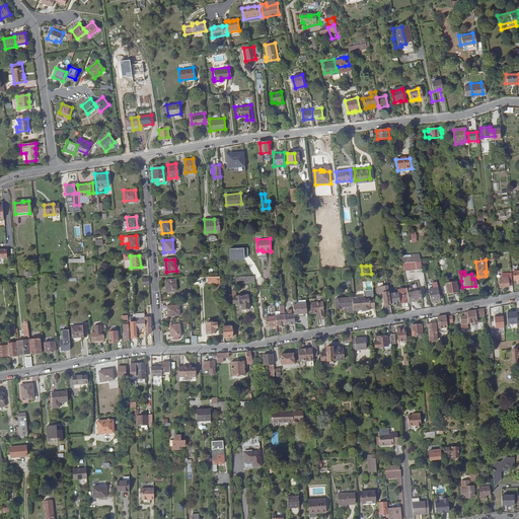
[(502,280),(502,278),(498,279),(499,287),(509,286),(508,279),(502,280)]
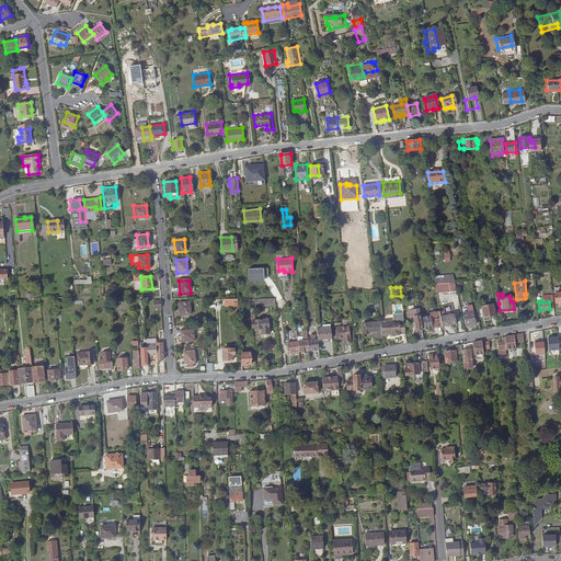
[(189,302),(179,304),(180,317),(191,316),(189,302)]
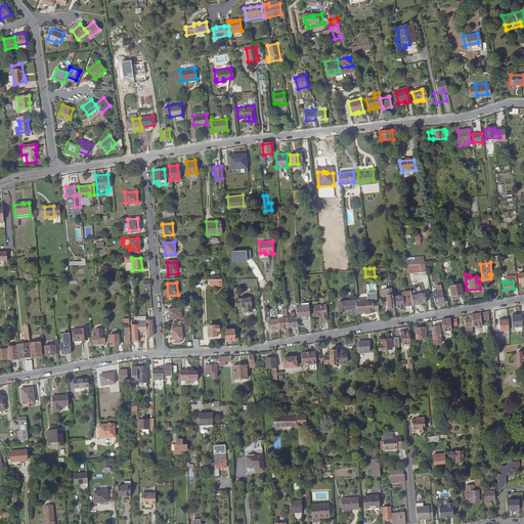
[(460,285),(451,286),(452,296),(455,295),(456,298),(462,297),(460,285)]
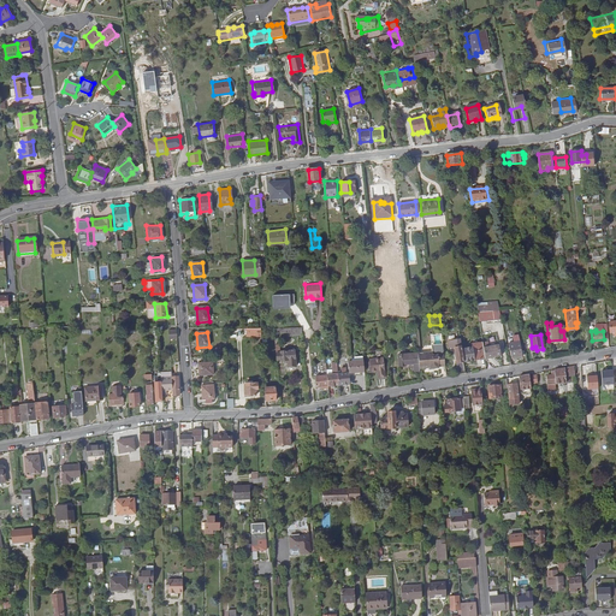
[(466,374),(461,338),(448,341),(449,349),(455,348),(457,363),(456,363),(458,375),(466,374)]
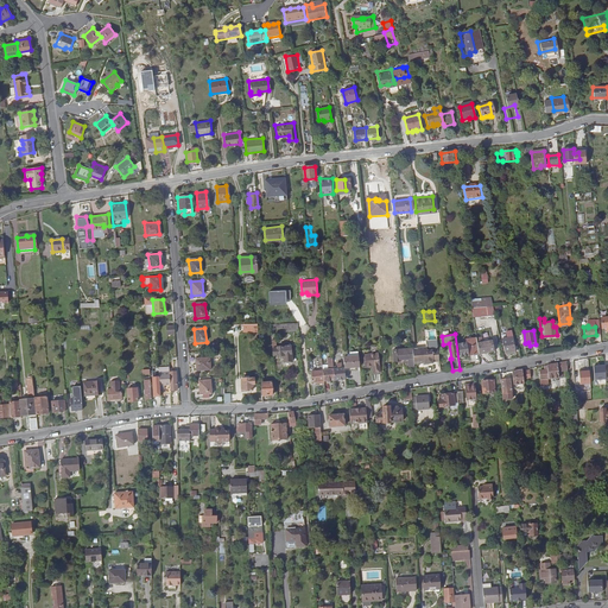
[(272,337),(273,355),(278,355),(278,356),(285,355),(285,354),(286,354),(286,347),(280,347),(280,344),(278,344),(278,347),(277,347),(277,346),(274,346),(273,337),(272,337)]
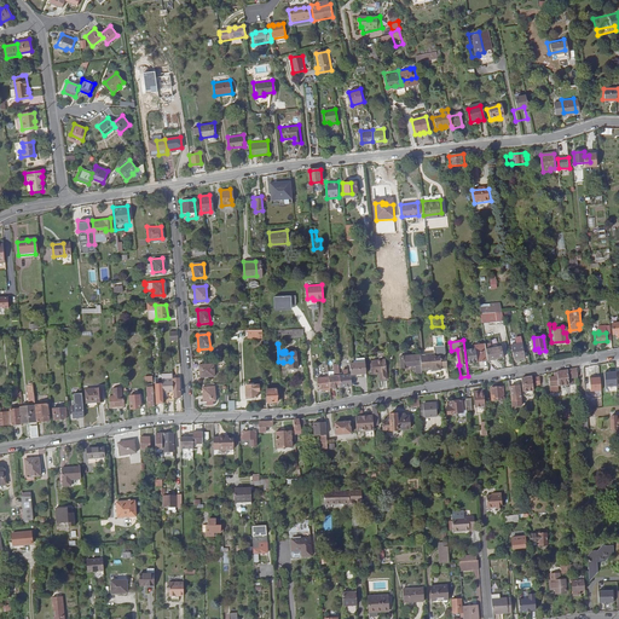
[(469,363),(489,360),(486,350),(486,345),(473,346),(474,353),(468,354),(469,363)]
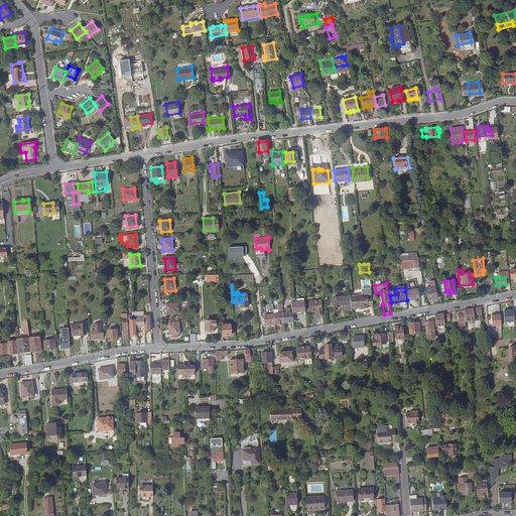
[(433,290),(426,291),(428,298),(431,297),(432,299),(434,298),(434,297),(437,297),(436,288),(433,289),(433,290)]
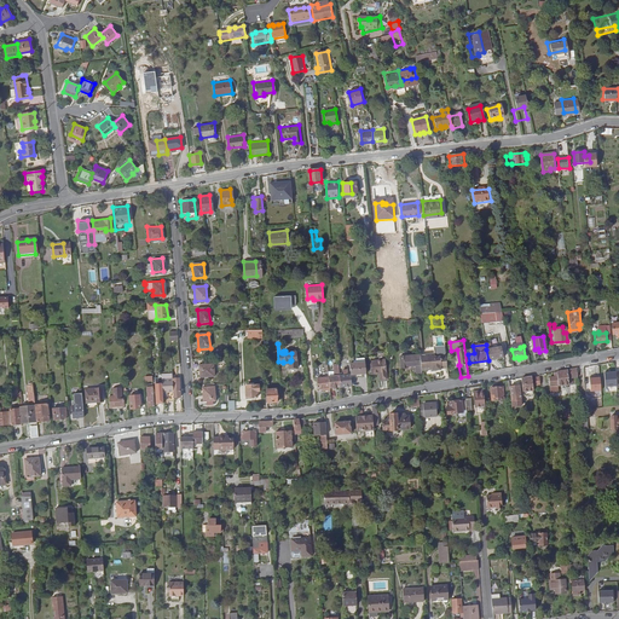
[(486,350),(489,360),(505,358),(503,347),(486,350)]
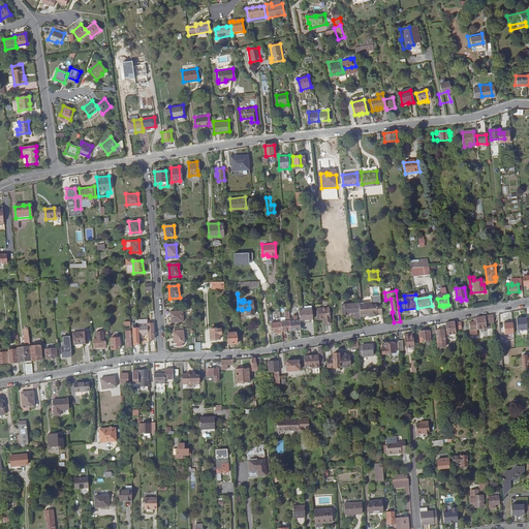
[(360,307),(361,307),(361,313),(362,317),(371,316),(371,317),(378,317),(378,316),(383,315),(382,306),(372,307),(372,304),(365,305),(365,306),(360,307)]
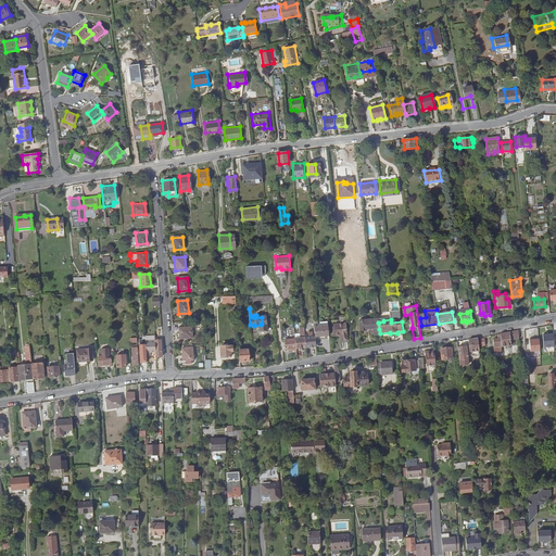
[(379,329),(379,323),(358,325),(359,333),(366,333),(366,330),(374,330),(375,330),(375,338),(380,337),(380,333),(379,329)]
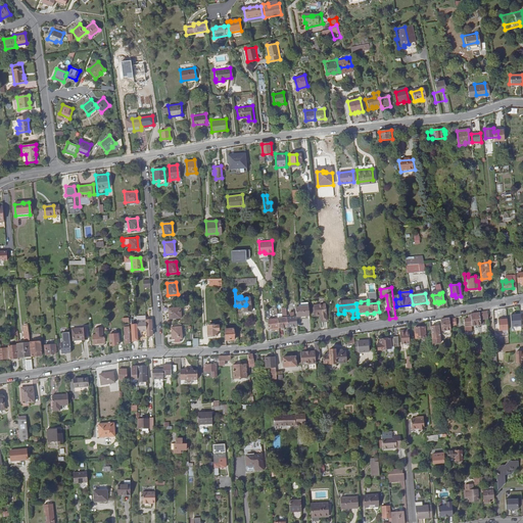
[(325,306),(312,307),(313,318),(320,318),(321,322),(326,322),(325,306)]
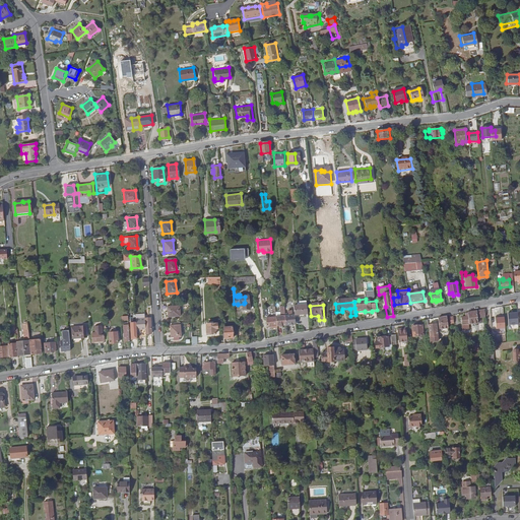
[(168,307),(169,317),(180,316),(179,306),(168,307)]
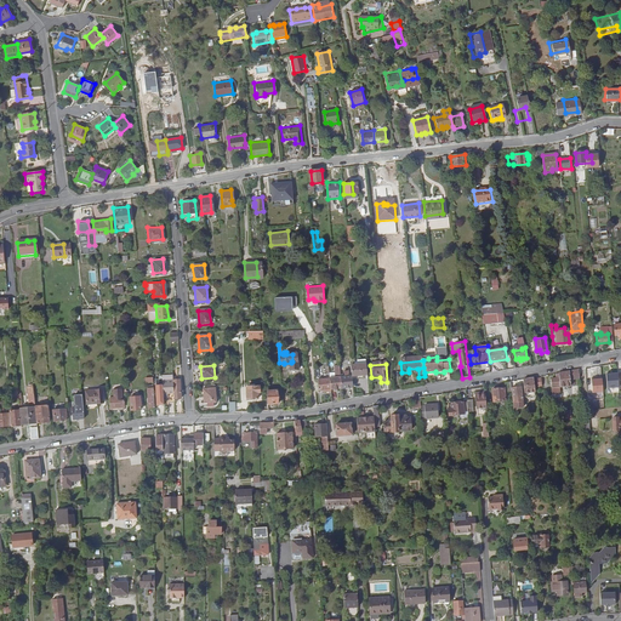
[(335,379),(329,380),(330,392),(342,391),(341,377),(340,366),(334,366),(335,379)]
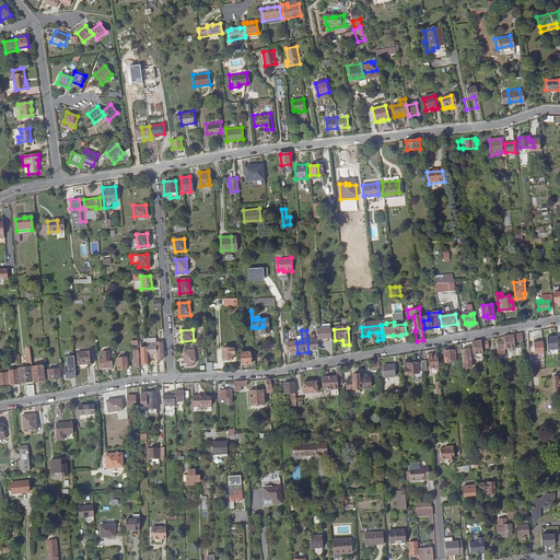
[(329,330),(316,331),(316,340),(317,342),(329,341),(329,330)]
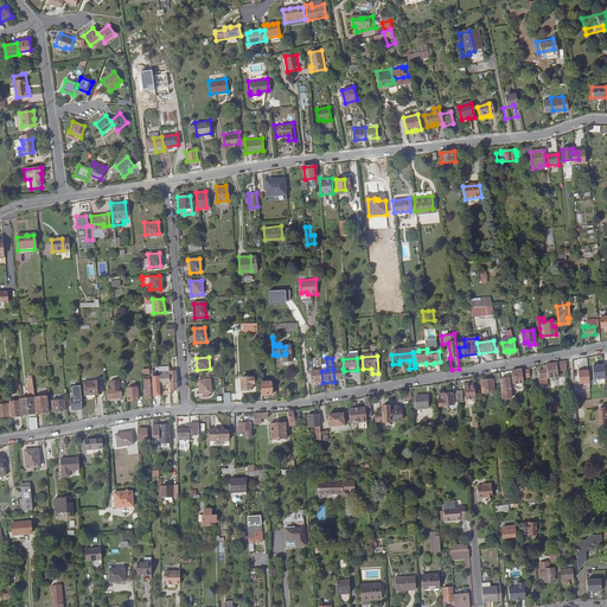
[(557,363),(547,364),(547,370),(547,377),(558,377),(557,370),(561,370),(561,366),(557,368),(557,363)]
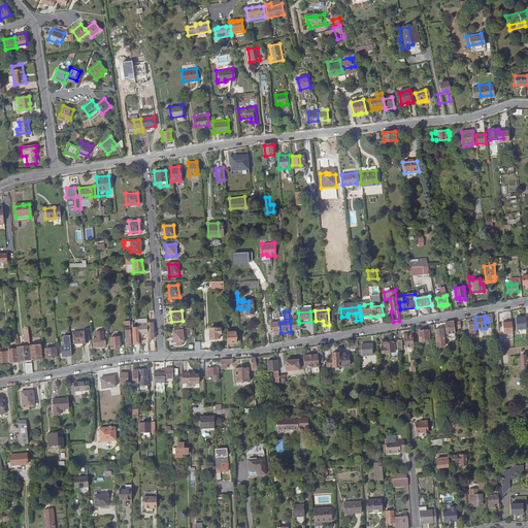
[(292,321),(290,321),(291,332),(299,331),(299,323),(298,321),(296,321),(296,317),(292,317),(292,321)]
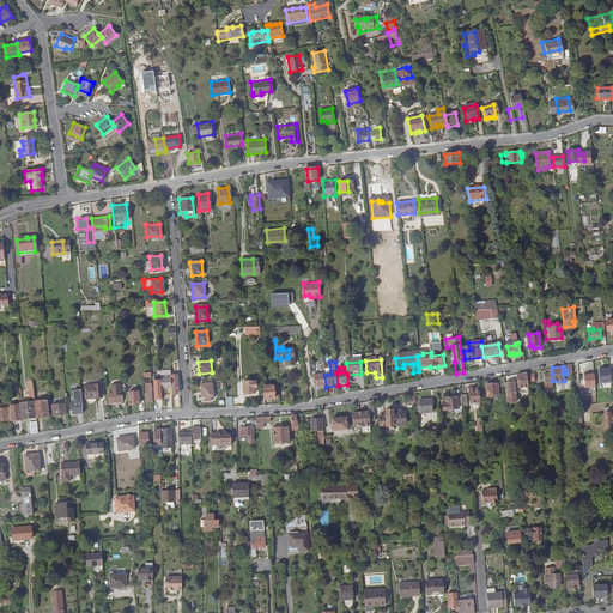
[(599,369),(600,388),(612,388),(612,368),(599,369)]
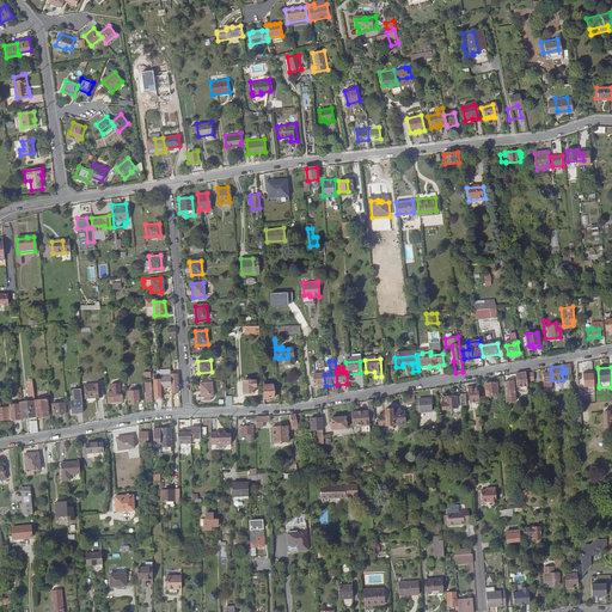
[(324,374),(324,373),(312,374),(313,386),(318,386),(319,387),(325,386),(324,374)]
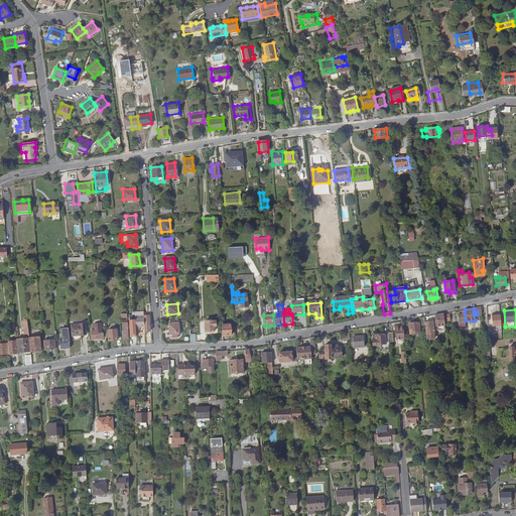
[(466,326),(465,320),(465,314),(463,314),(458,314),(458,325),(454,325),(454,331),(459,330),(459,327),(466,326)]
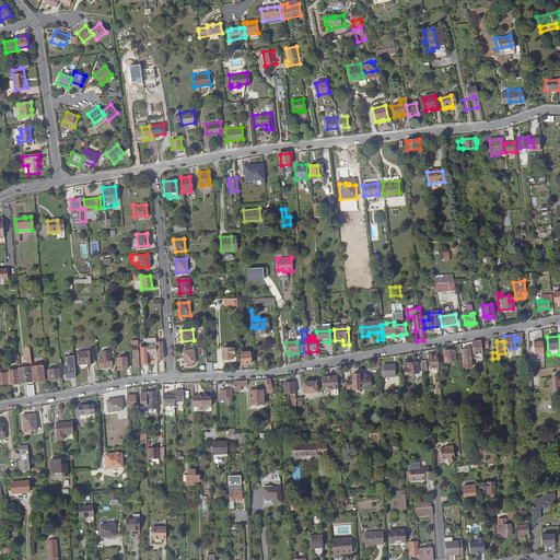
[(158,364),(158,361),(156,345),(147,345),(147,348),(148,356),(151,356),(151,364),(158,364)]
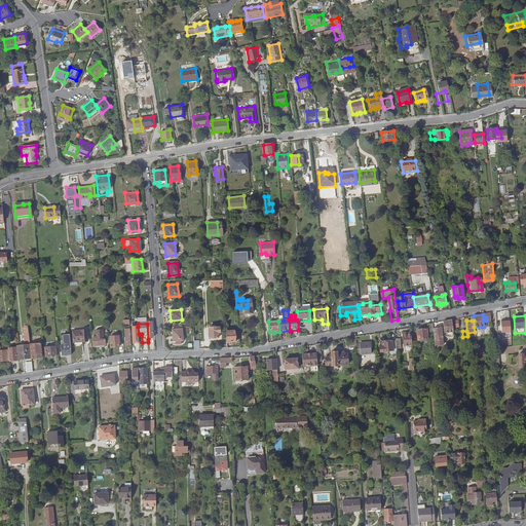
[(210,328),(210,338),(219,338),(219,333),(220,333),(220,328),(216,328),(216,326),(211,326),(211,328),(210,328)]
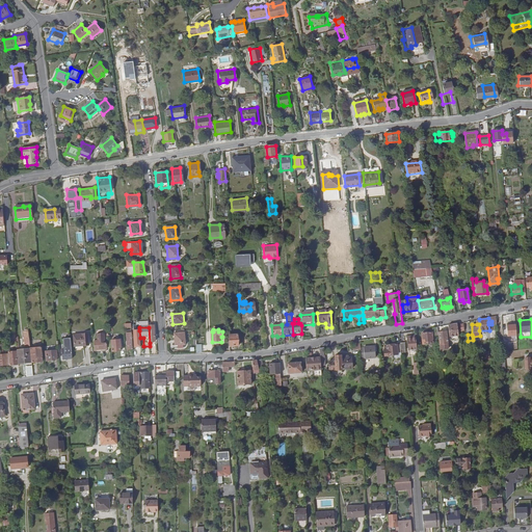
[(185,333),(175,334),(176,346),(185,346),(185,333)]
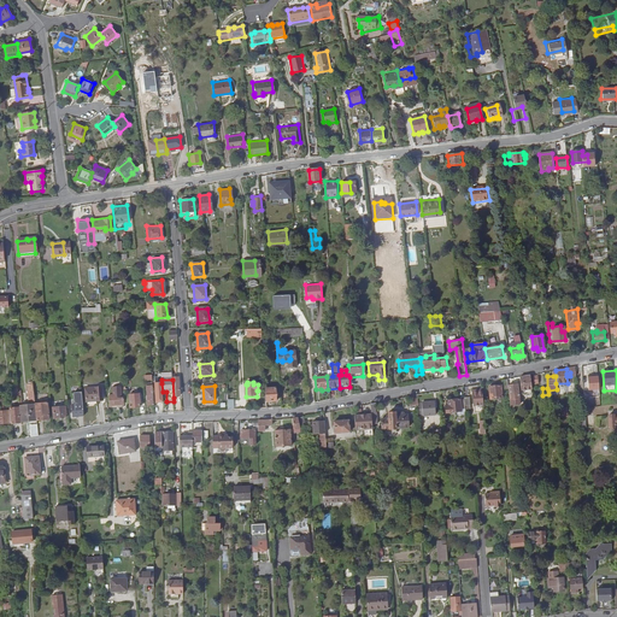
[(501,386),(489,387),(491,399),(503,399),(501,386)]
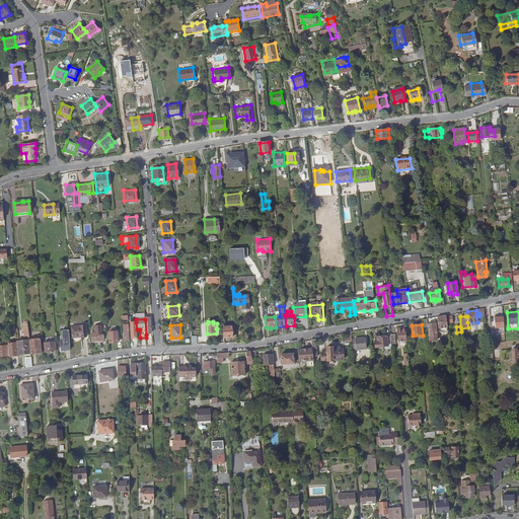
[(430,342),(437,341),(436,324),(428,324),(428,326),(430,342)]
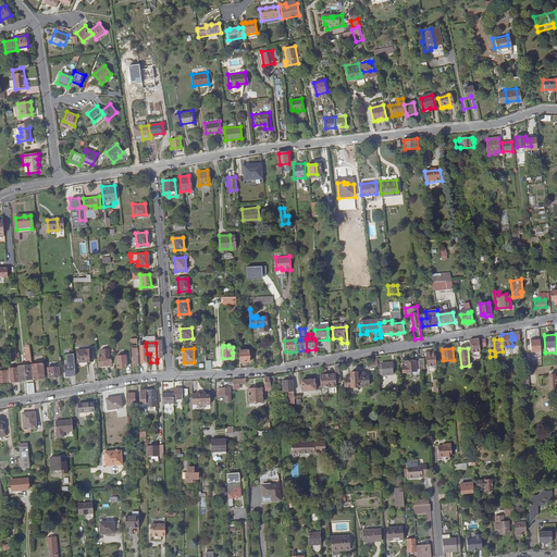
[(101,357),(99,357),(100,366),(106,366),(107,368),(111,367),(110,359),(109,359),(108,349),(101,350),(101,357)]
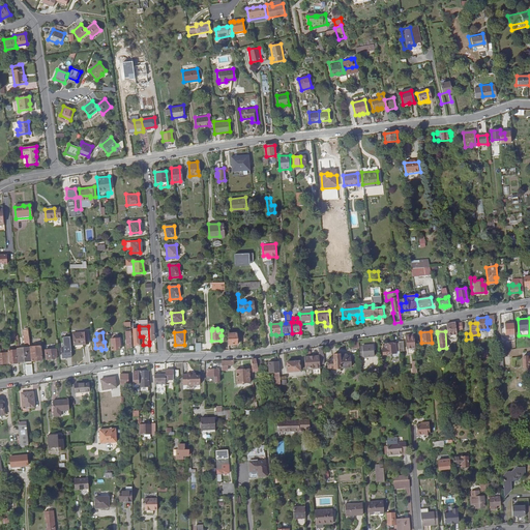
[(75,345),(84,344),(83,333),(74,333),(75,345)]
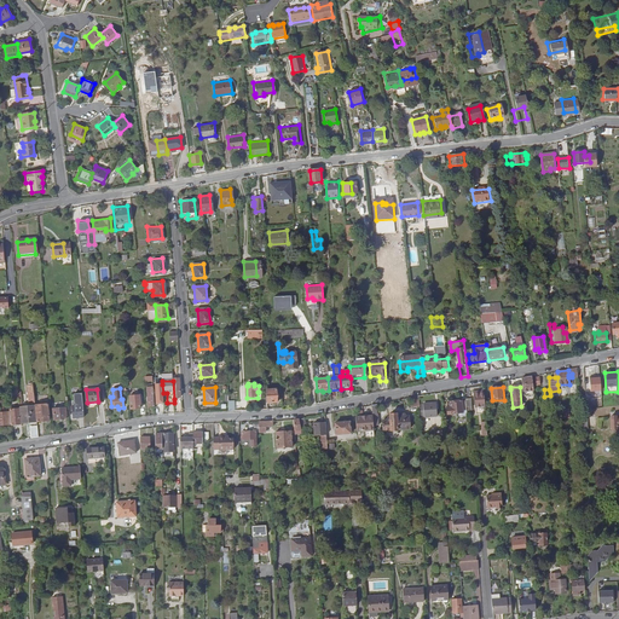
[(277,389),(266,389),(267,403),(277,401),(277,389)]
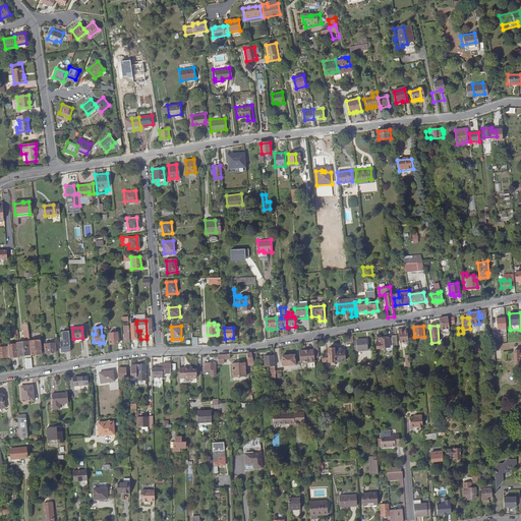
[(408,342),(408,330),(400,330),(401,343),(408,342)]
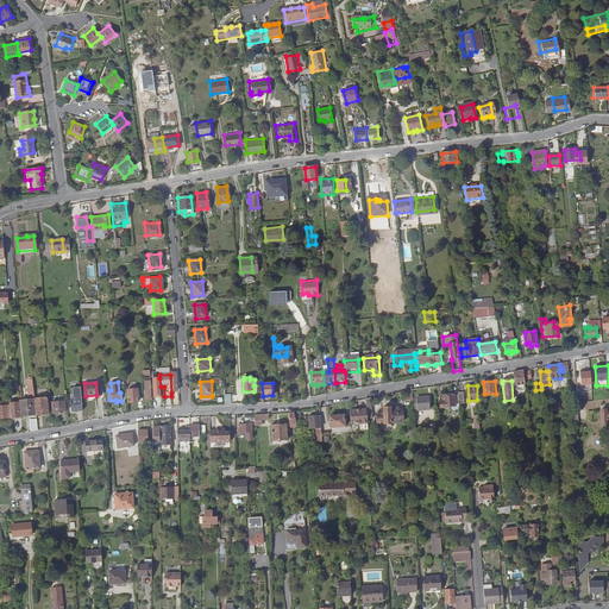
[(138,389),(127,390),(129,403),(138,402),(138,389)]
